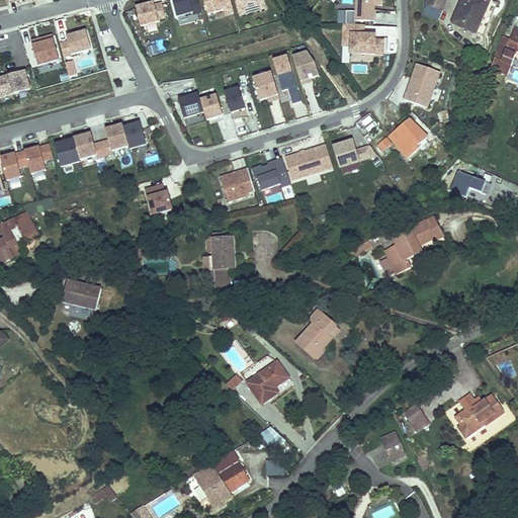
[(200,13),(196,0),(172,0),(177,16),(191,13),(191,15),(200,13)]
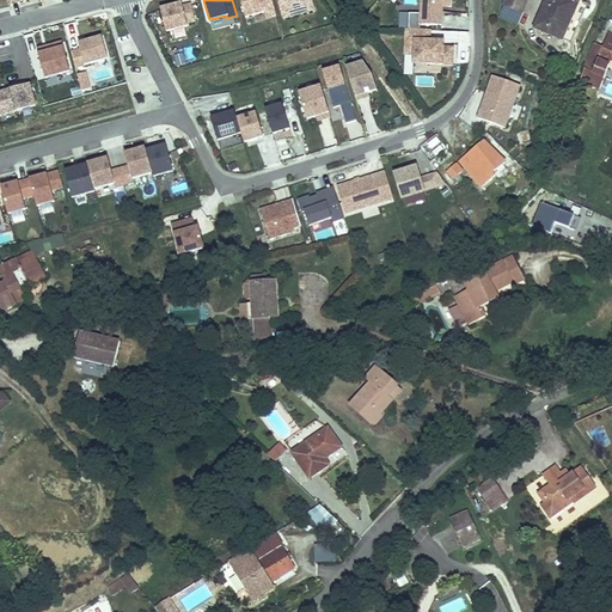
[(275,16),(270,0),(238,0),(244,18),(262,13),(263,18),(275,16)]
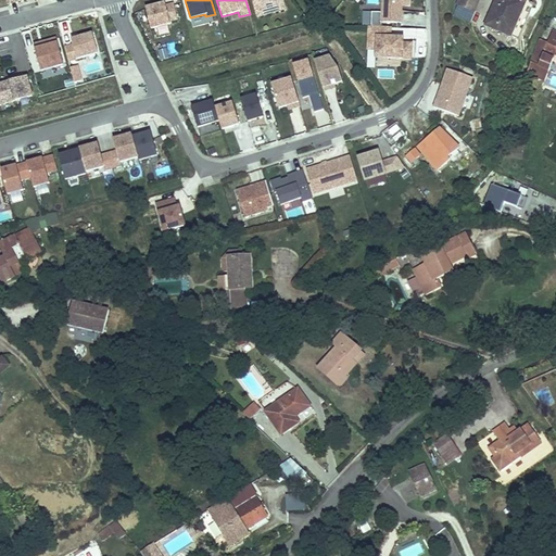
[(251,0),(256,19),(275,13),(270,0),(251,0)]
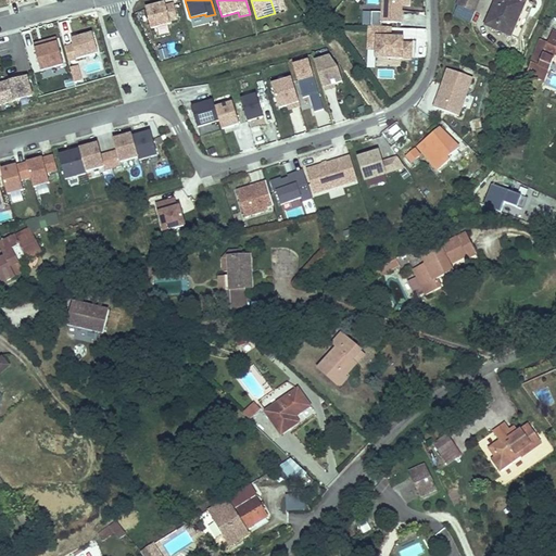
[(285,11),(281,0),(270,0),(275,13),(285,11)]
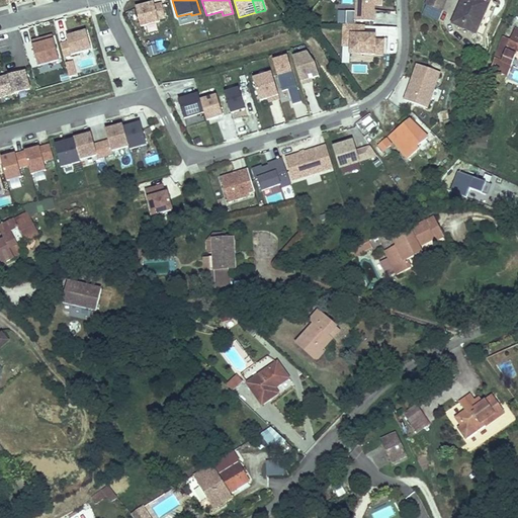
[(340,0),(340,9),(353,10),(353,0),(340,0)]
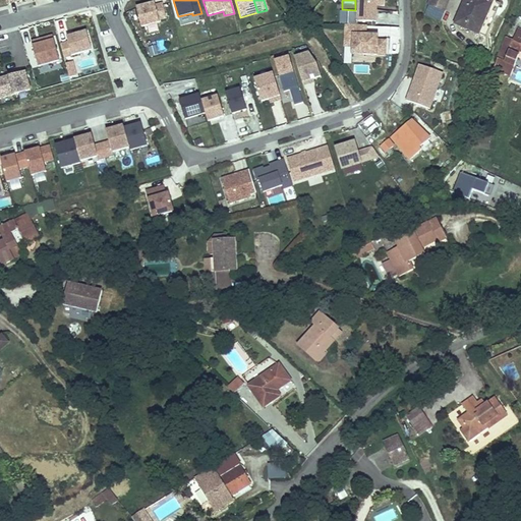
[(374,20),(375,4),(384,4),(383,0),(357,0),(357,12),(357,19),(374,20)]
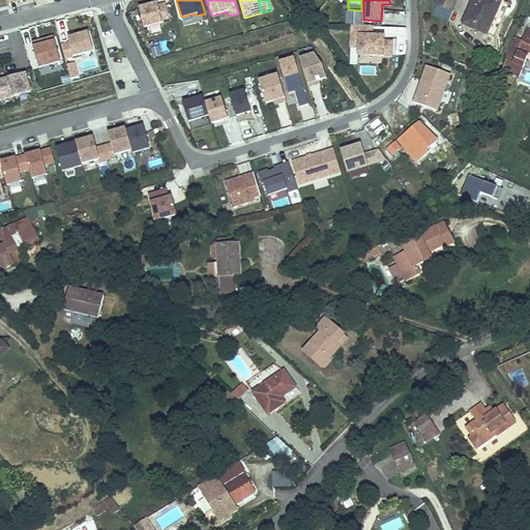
[(472,0),(463,22),(484,31),(497,0),(472,0)]
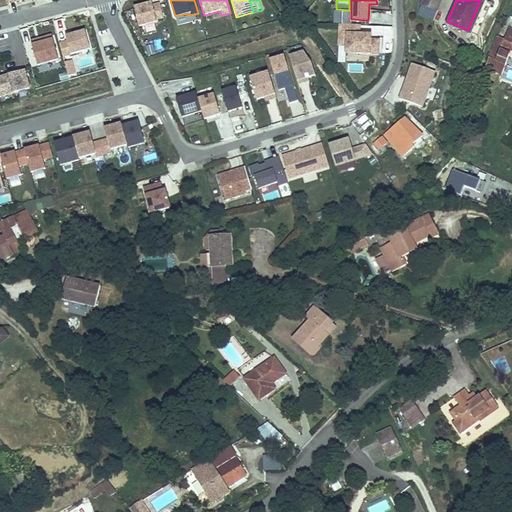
[(155,21),(163,19),(159,4),(152,6),(151,4),(133,8),(138,27),(156,22),(155,21)]
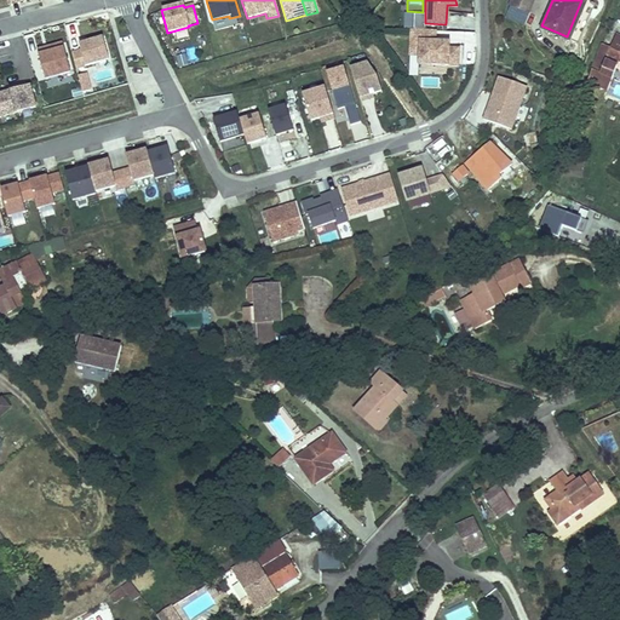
[(425,23),(425,15),(413,13),(413,28),(424,29),(425,23)]
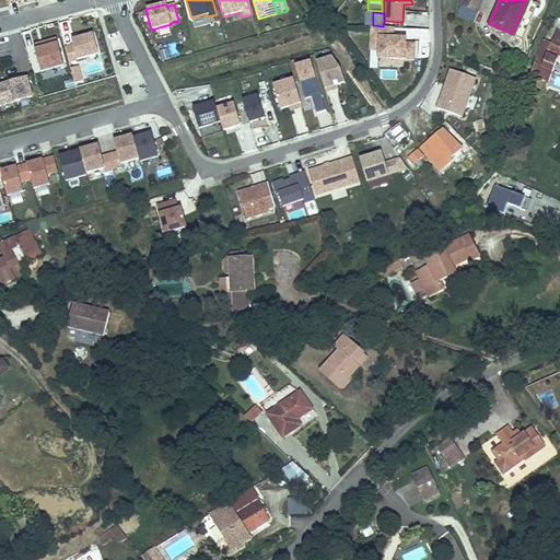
[(413,58),(413,43),(405,42),(405,37),(392,36),(392,26),(383,26),(373,25),(371,25),(370,48),(391,49),(391,57),(413,58)]
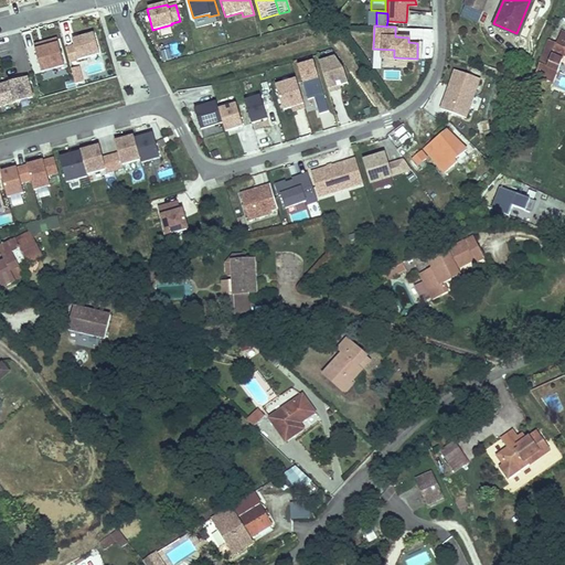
[(545,34),(533,66),(544,71),(552,74),(556,63),(551,62),(554,55),(560,59),(564,60),(564,31),(560,30),(556,39),(545,34)]
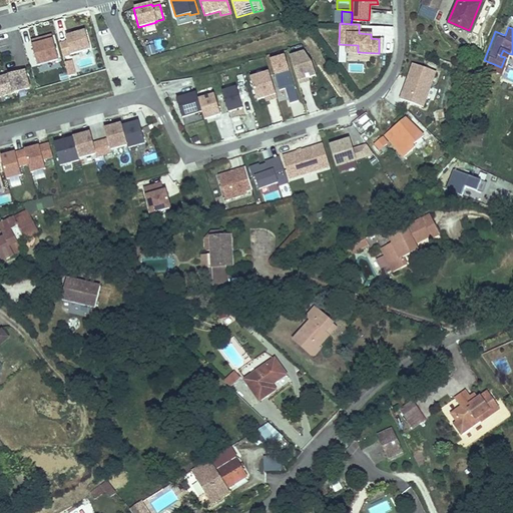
[(89,50),(84,32),(65,37),(66,42),(58,44),(62,57),(89,50)]
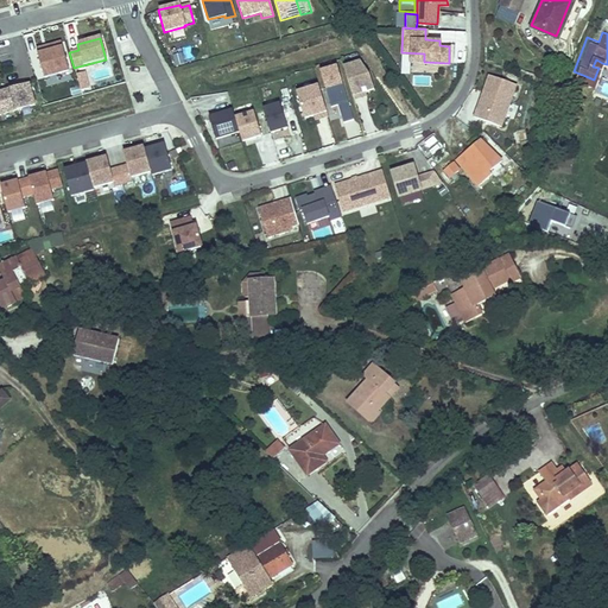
[(61,43),(36,50),(43,78),(68,71),(61,43)]
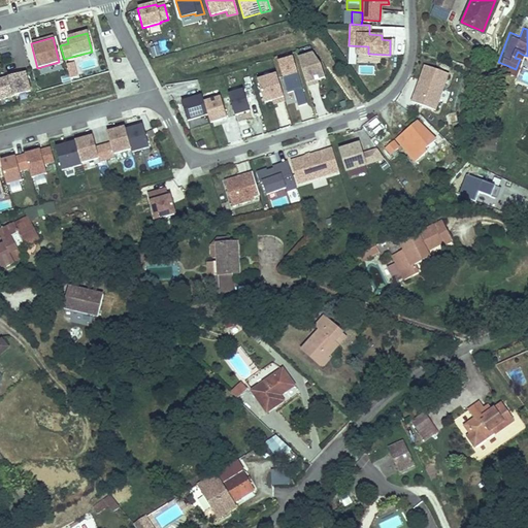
[(298,58),(306,86),(315,83),(314,80),(325,77),(321,65),(314,54),(298,58)]
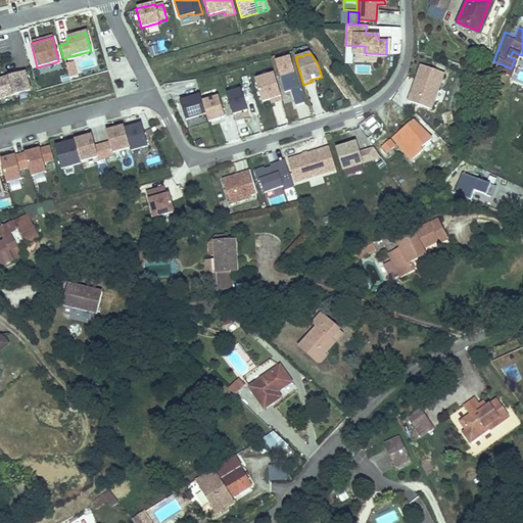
[(81,60),(85,70),(99,65),(95,55),(81,60)]
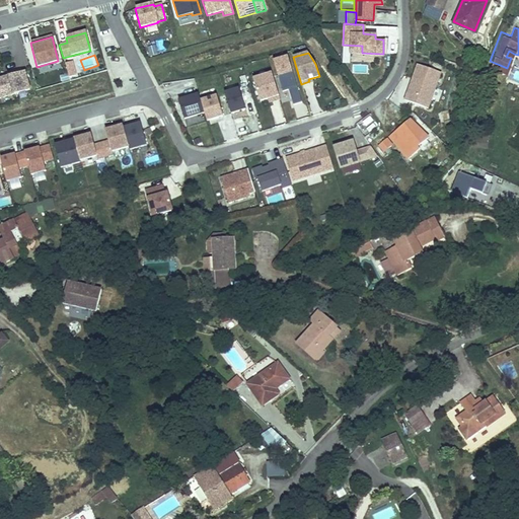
[(288,57),(273,61),(282,91),(288,89),(293,104),(301,101),(288,57)]
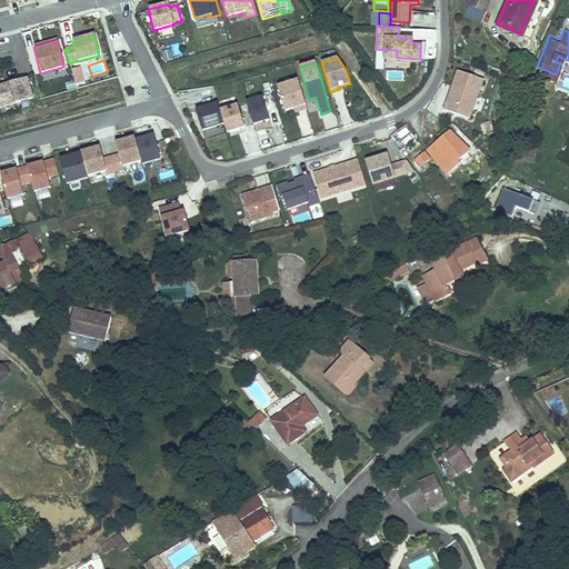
[(548,71),(537,67),(535,72),(546,76),(548,71)]
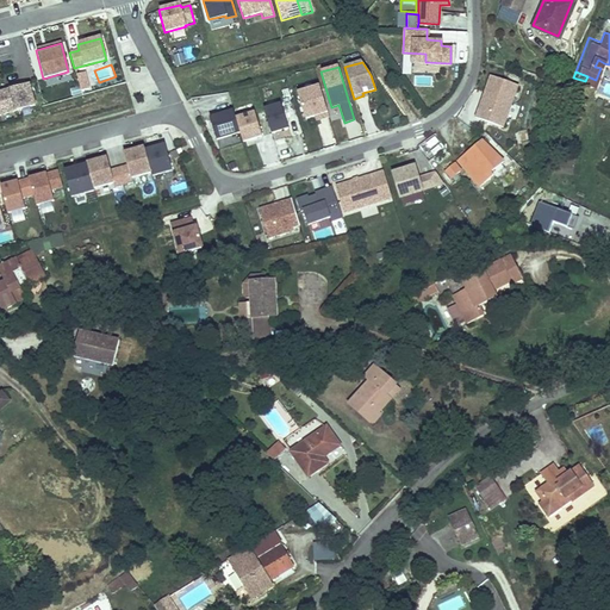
[(81,92),(91,91),(87,73),(78,74),(81,92)]
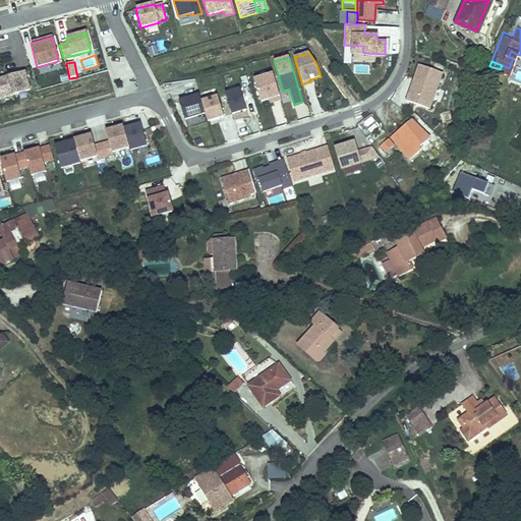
[(419,63),(407,99),(429,107),(443,71),(419,63)]
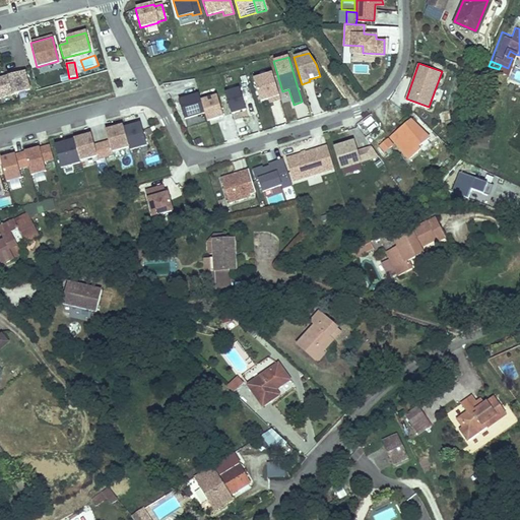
[(24,73),(0,79),(0,98),(28,90),(24,73)]
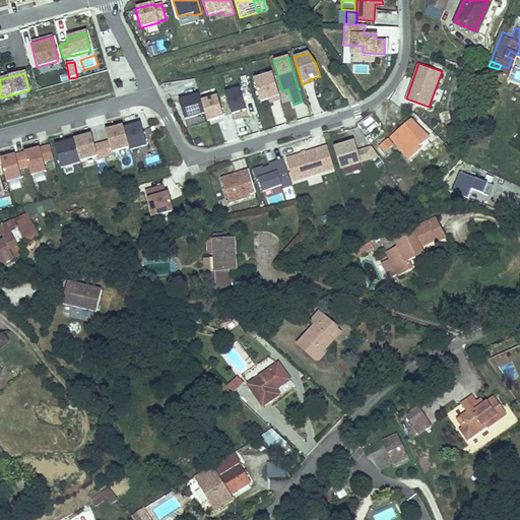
[(272,73),(254,78),(260,101),(268,98),(271,98),(272,101),(280,99),(272,73)]
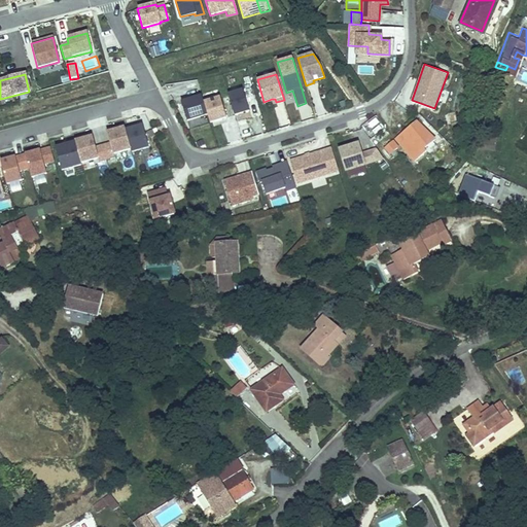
[(243,90),(227,94),(234,114),(249,110),(243,90)]
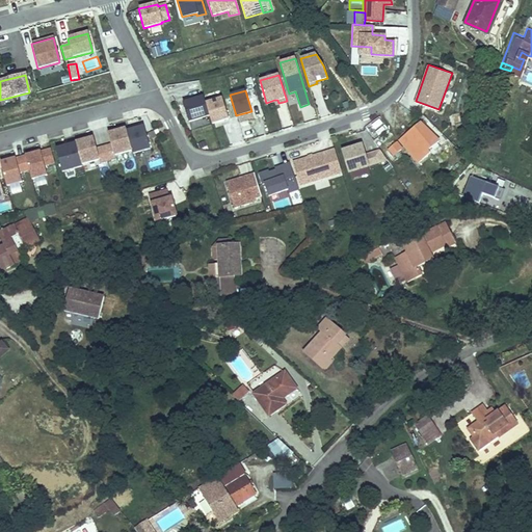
[(194,99),(182,103),(188,122),(209,115),(205,103),(203,95),(194,97),(194,99)]
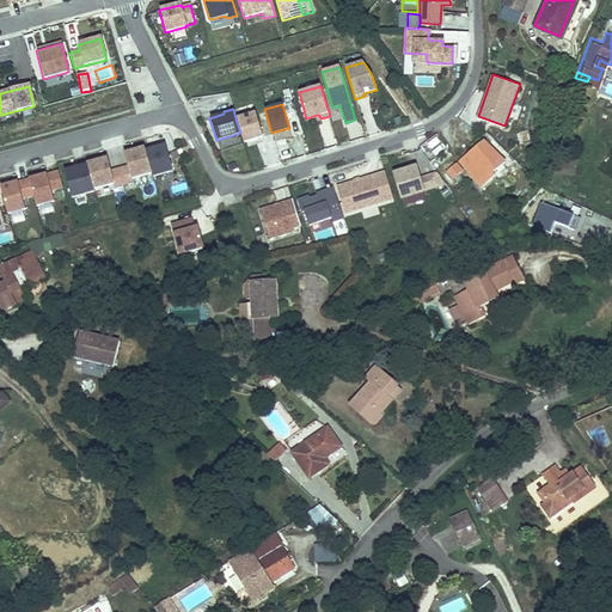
[(255,112),(236,118),(240,133),(243,141),(262,136),(255,112)]
